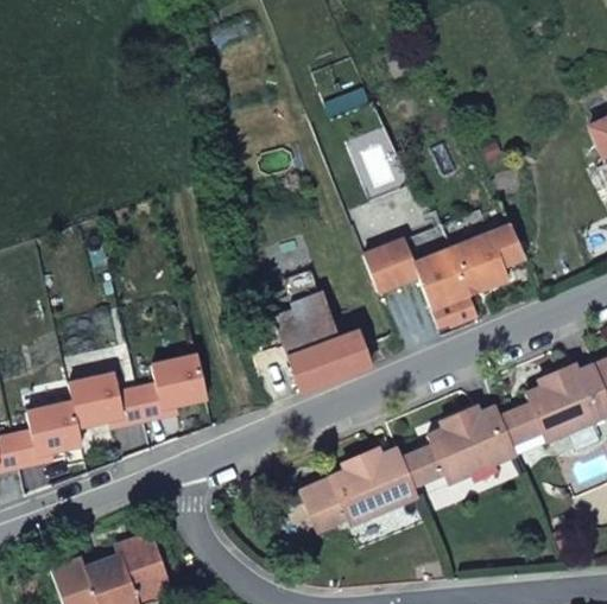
[(606,116),(592,124),(606,158),(606,116)]
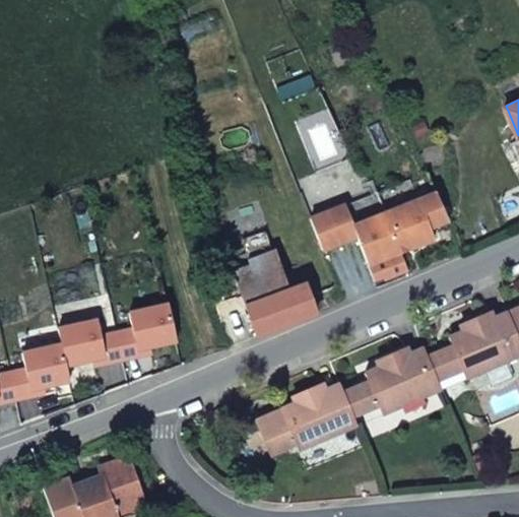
[(375,277),(387,272),(388,275),(409,266),(402,249),(429,238),(434,235),(430,224),(449,216),(436,189),(418,196),(412,178),(379,190),(345,202),(327,209),(311,216),(323,248),(326,247),(357,234),(369,262),(373,271),(375,277)]
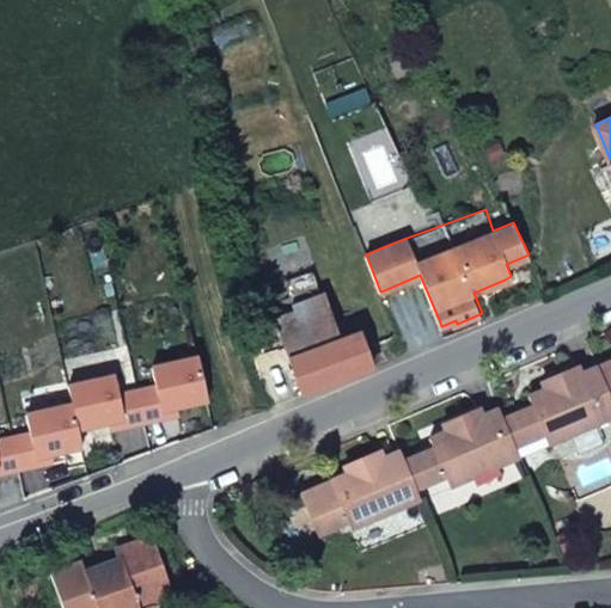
[(305,393),(371,366),(358,332),(340,338),(316,278),(311,268),(285,277),(288,288),(295,309),(276,317),(305,393)]
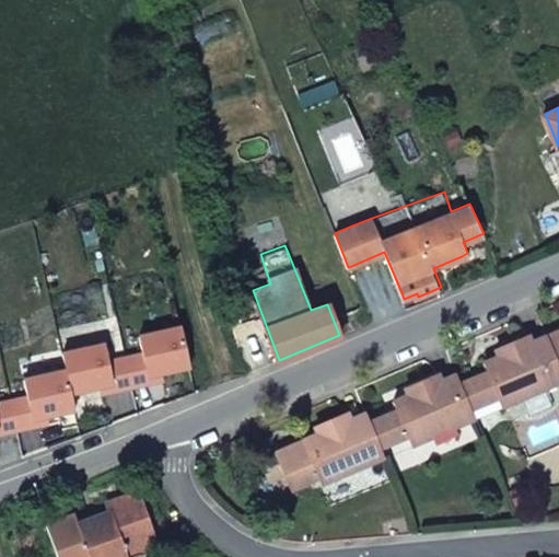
[(144,352),(127,356),(134,385),(151,381),(150,375),(163,372),(191,366),(183,325),(140,334),(144,352)]
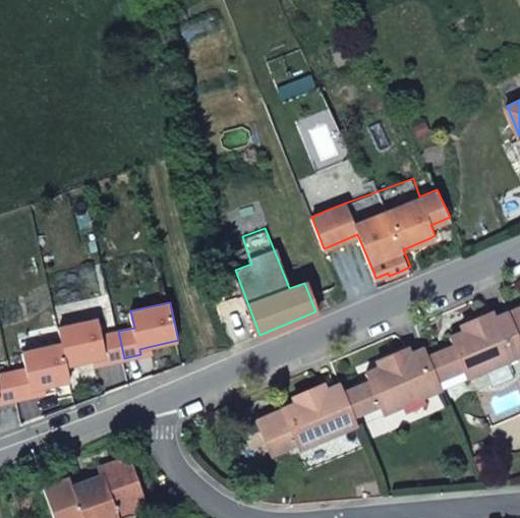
[(467,376),(519,352),(519,335),(513,319),(509,310),(495,315),(464,329),(450,335),(454,344),(464,366),(467,376)]
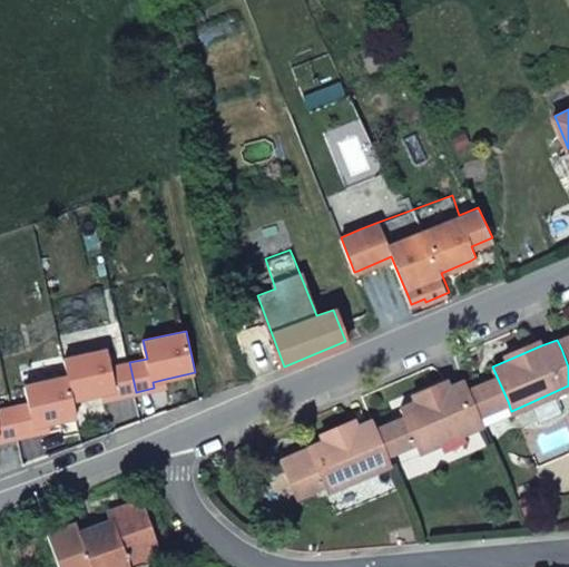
[(508,360),(541,345),(539,340),(506,353),(508,360)]
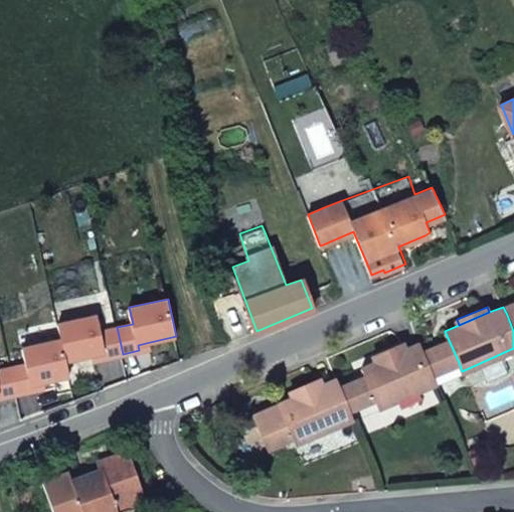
[(58,323),(61,339),(66,360),(93,354),(105,352),(106,358),(123,354),(117,327),(101,330),(98,315),(58,323)]
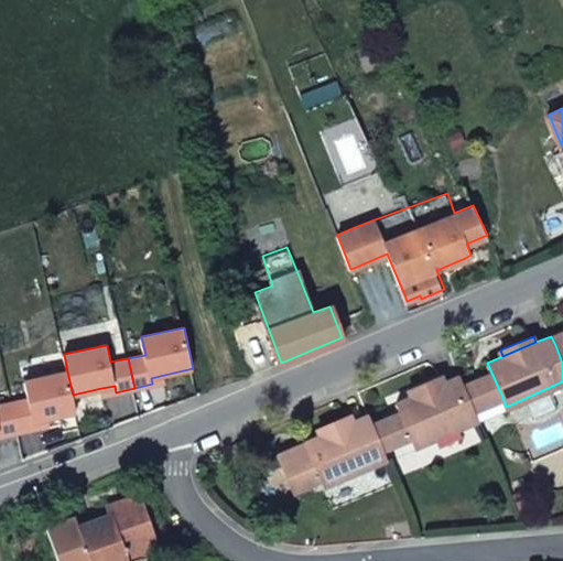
[(29,398),(12,401),(19,432),(34,428),(33,421),(77,411),(73,395),(67,371),(25,380),(29,398)]
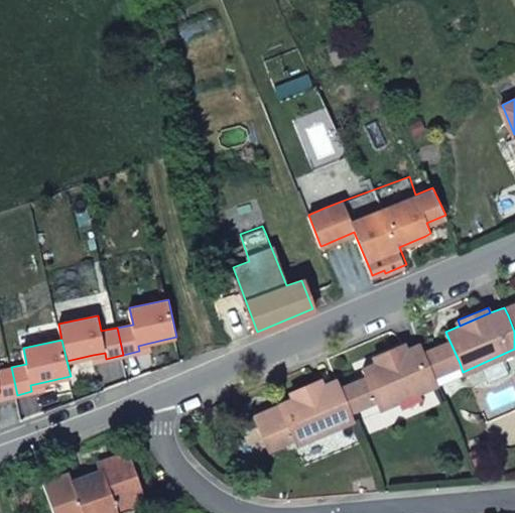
[(424,352),(434,374),(460,363),(449,341),(424,352)]
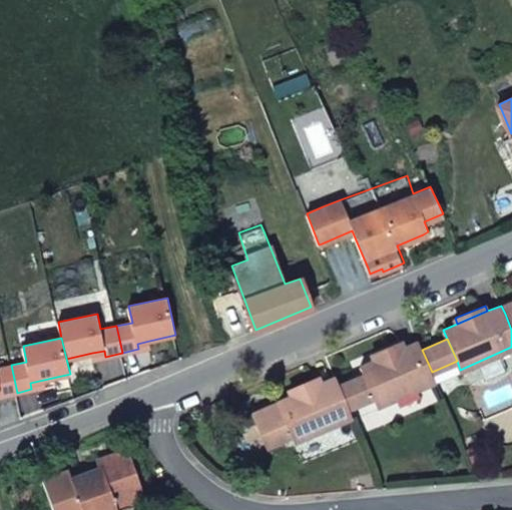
[(149,341),(137,344),(138,349),(150,347),(149,341)]
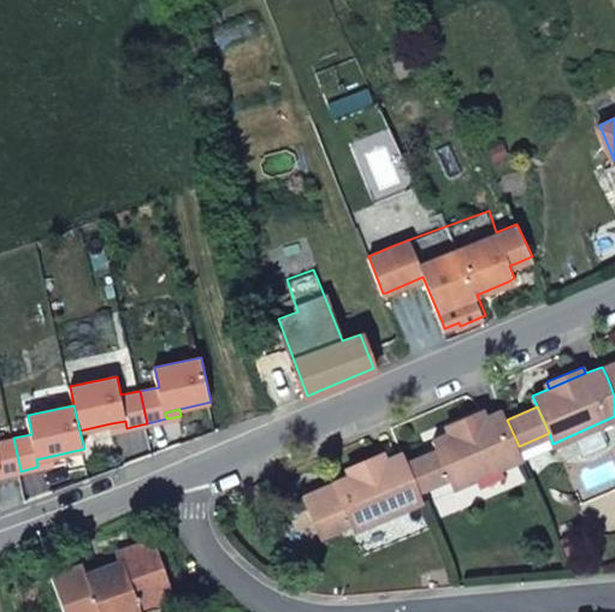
[(454,487),(522,457),(519,446),(507,420),(502,409),(485,416),(449,431),(432,439),(437,450),(449,476),(454,487)]
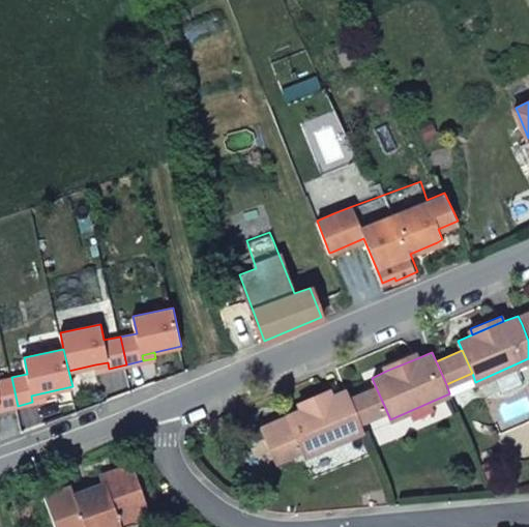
[(386,371),(417,358),(415,352),(384,366),(386,371)]
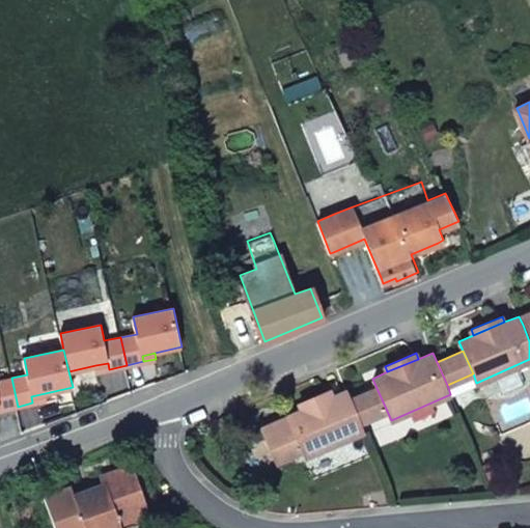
[(108,363),(95,365),(96,371),(109,369),(108,363)]
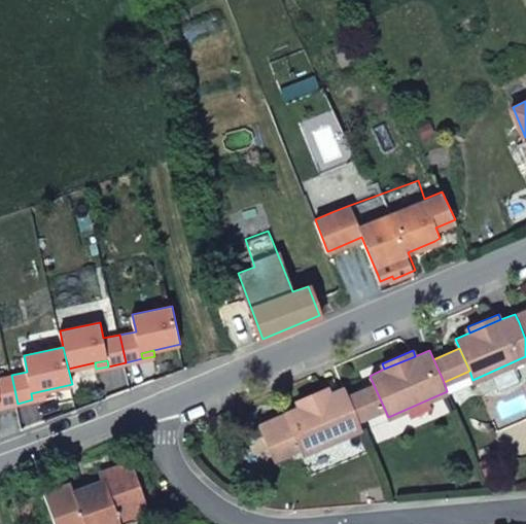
[(0,406),(0,408),(18,404),(11,375),(0,377),(0,406)]
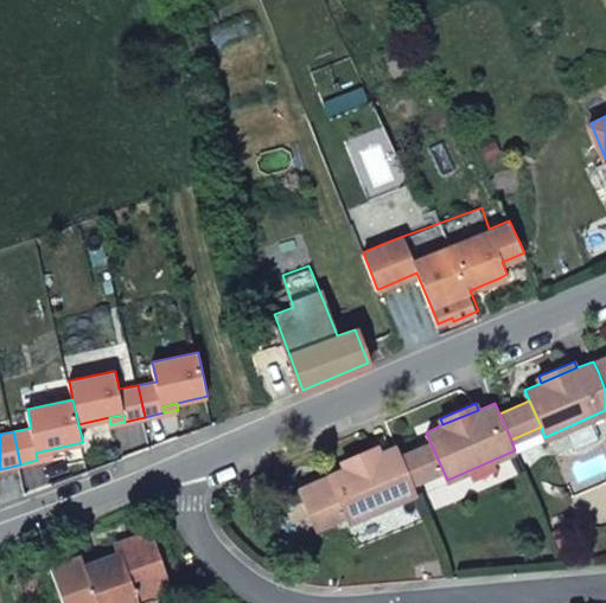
[(402,455),(413,482),(442,469),(431,443),(402,455)]
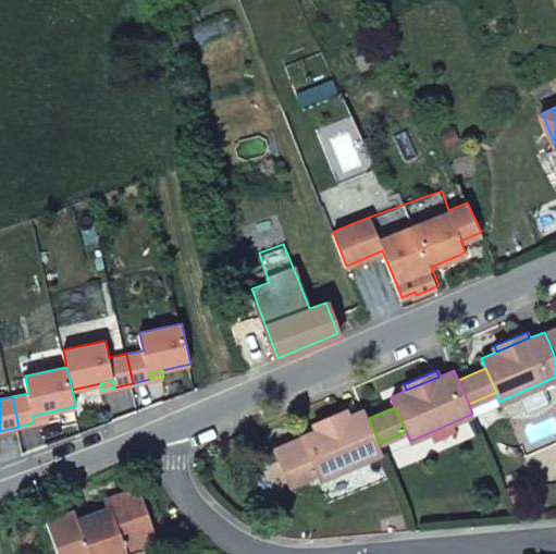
[(320,479),(383,452),(379,443),(369,418),(365,408),(349,415),(317,429),(274,446),(291,485),(318,475),(320,479)]
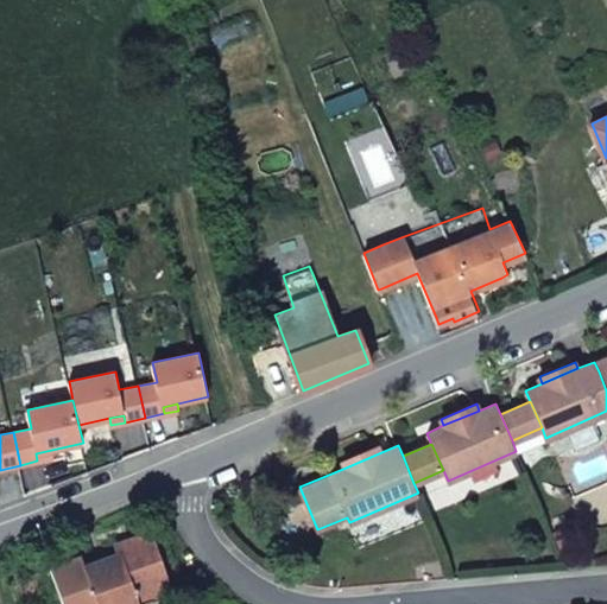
[(346,468),(381,452),(378,445),(342,461),(346,468)]
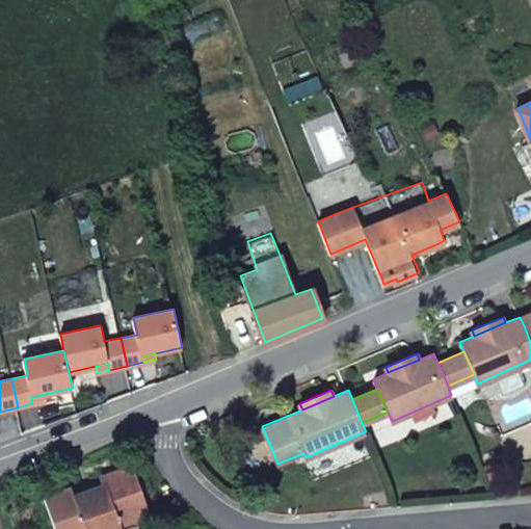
[(43,395),(31,397),(32,403),(44,400),(43,395)]
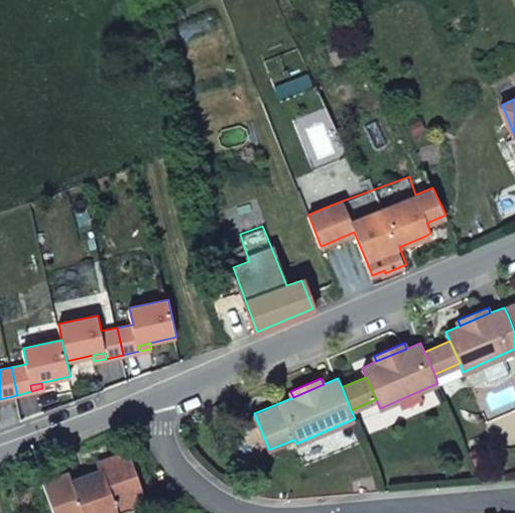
[(99,471),(72,480),(84,512),(118,512),(117,509),(145,499),(129,453),(109,460),(111,466),(99,471)]
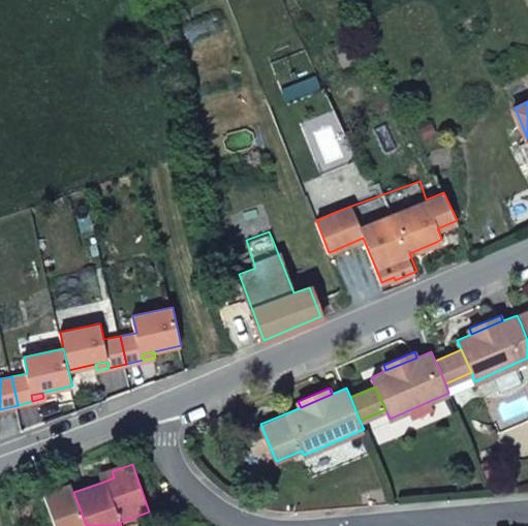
[(114,477),(112,471),(99,476),(101,483),(114,477)]
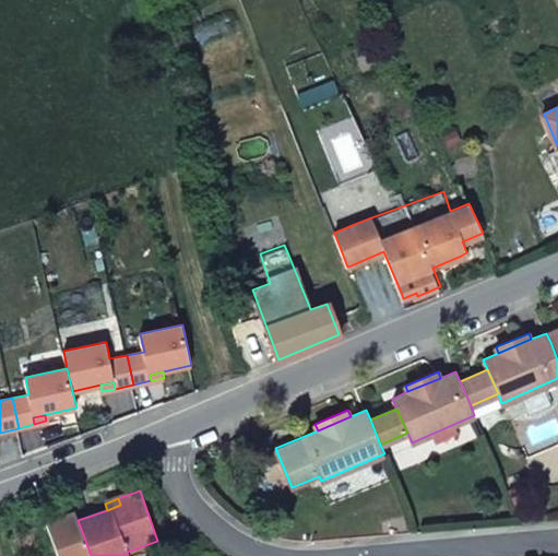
[(59,555),(91,555),(78,520),(74,511),(47,521),(59,555)]
